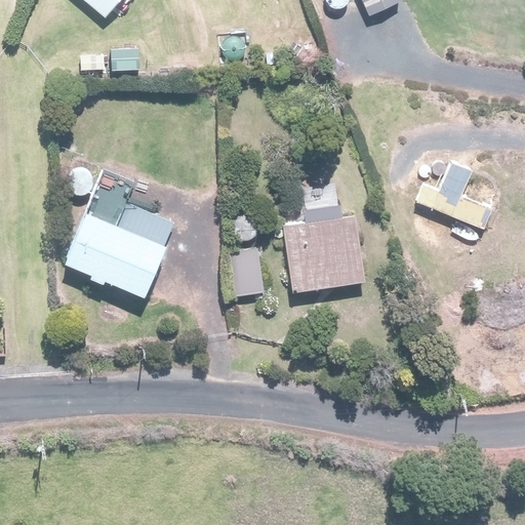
[(83,0),(107,19),(122,0),(83,0)]
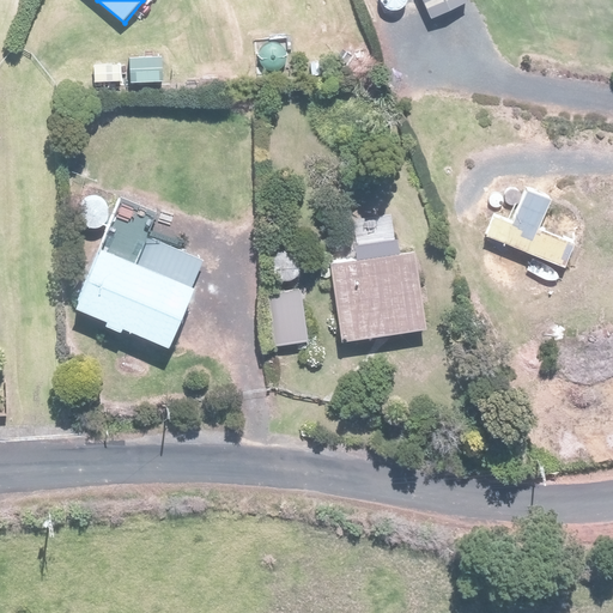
[(467,0),(423,0),(434,22),(469,5),(467,0)]
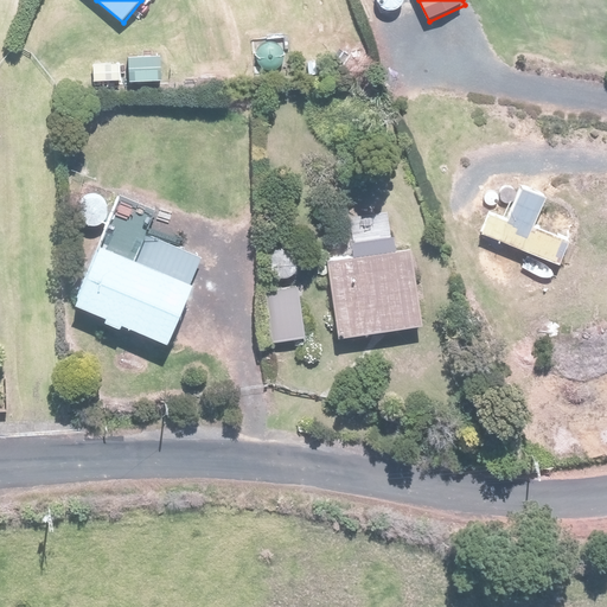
[(126,196),(75,305),(166,346),(206,260),(148,232),(159,210),(126,196)]
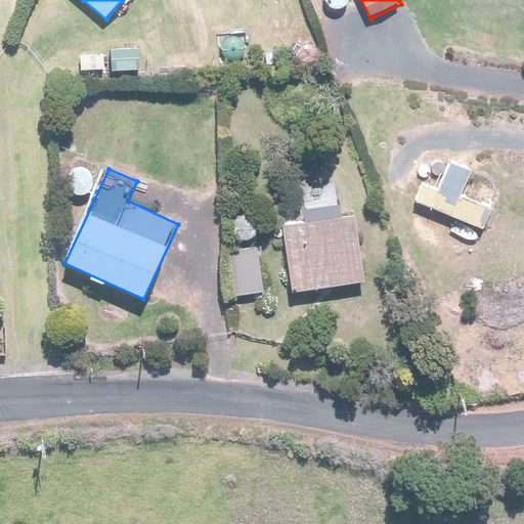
[(355,211),(282,223),(295,294),(366,281),(355,211)]
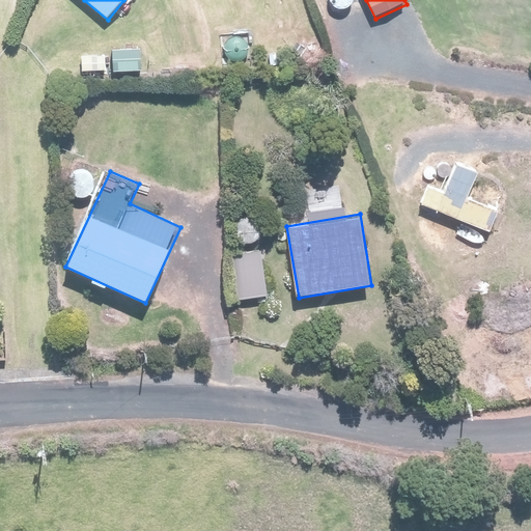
[(259,253),(229,258),(235,301),(266,297),(259,253)]
